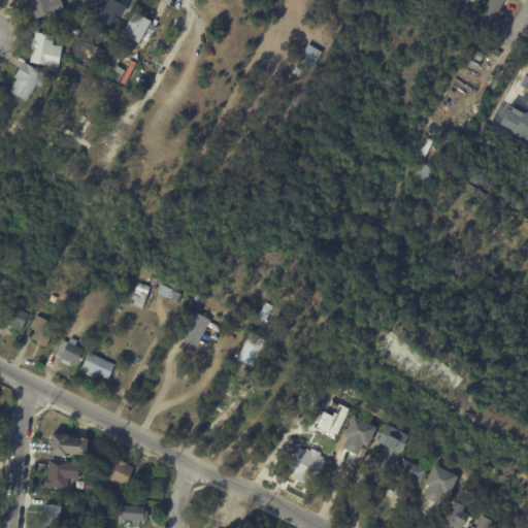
[(34,10),(29,0),(56,0),(57,1),(59,0),(62,0),(66,9),(38,21),(34,10)]
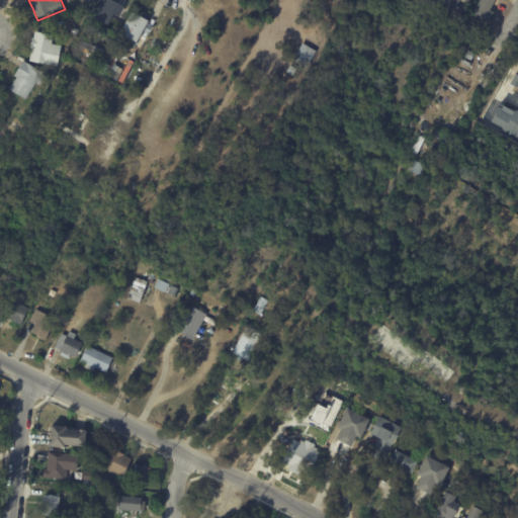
[(421,0),(429,0),(434,2),(431,8),(420,3),(421,0)]
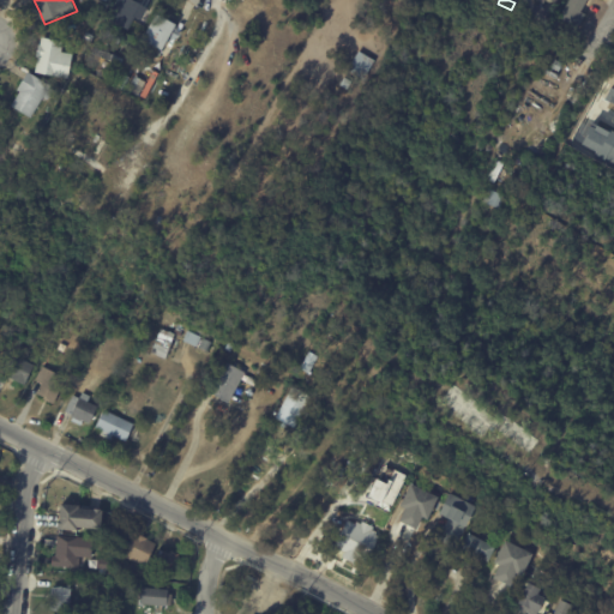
[(585,0),(581,11),(585,13),(578,25),(559,16),(566,0),(585,0)]
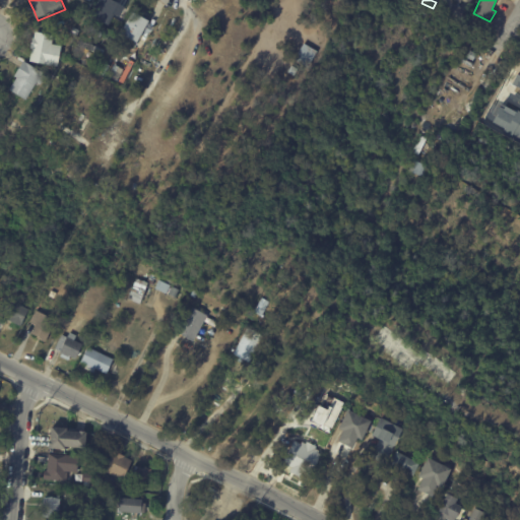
[(81,13),(86,10),(90,20),(85,22),(81,13)]
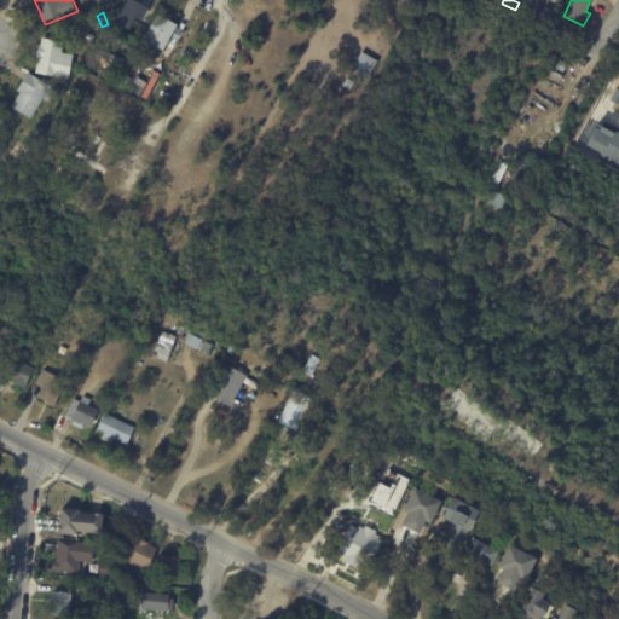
[(143,40),(163,50),(177,23),(156,13),(143,40)]
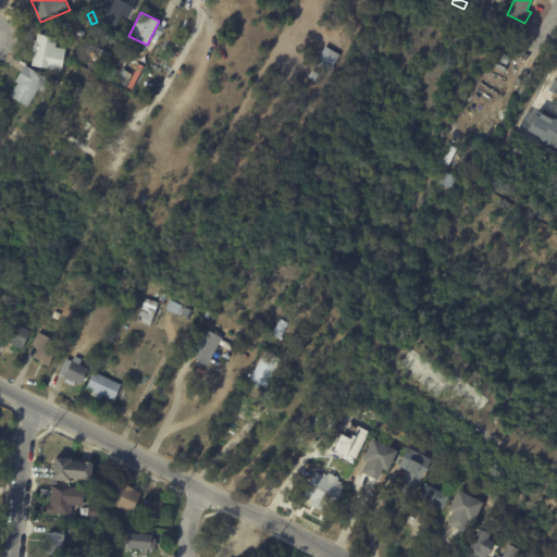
[(77,35),(81,29),(87,34),(84,39),(77,35)]
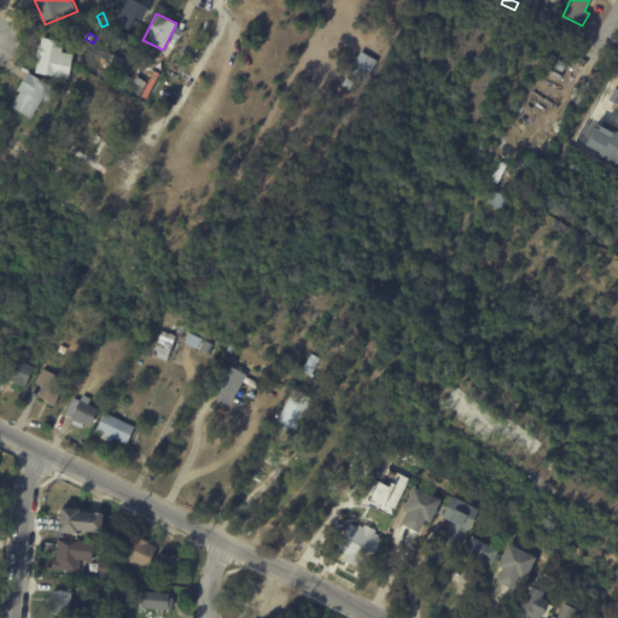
[(76,56),(73,80),(39,74),(41,58),(40,58),(42,46),(44,46),(45,39),(68,42),(65,53),(76,56)]
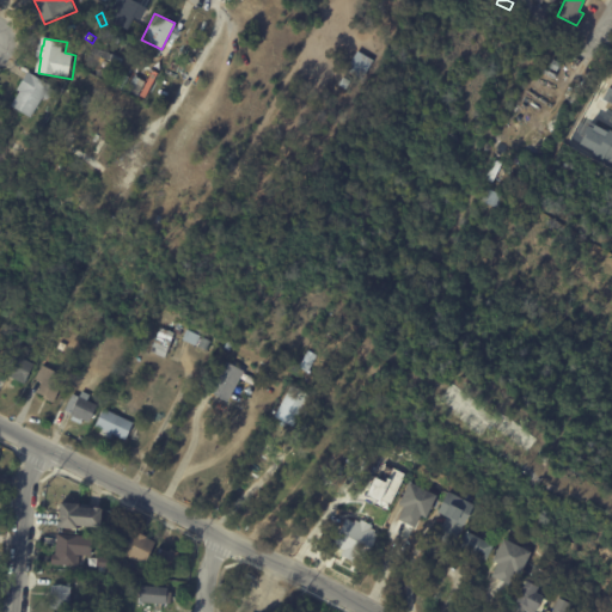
[(355,49),(371,59),(360,78),(343,68),(355,49)]
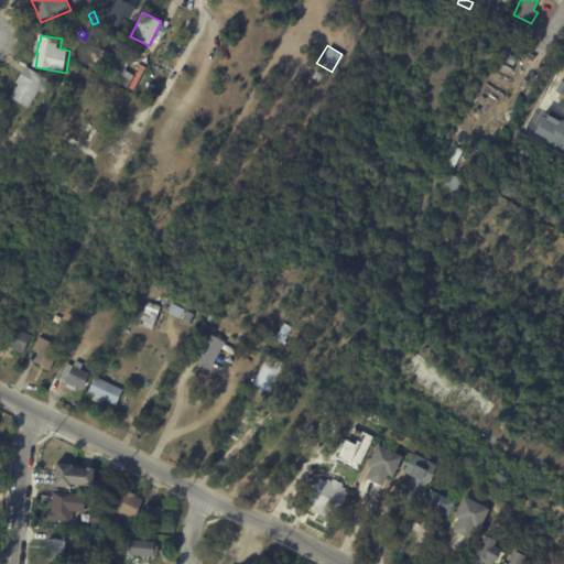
[(42,91),(31,109),(13,98),(21,85),(19,84),(29,67),(50,80),(49,82),(53,84),(46,93),(43,90),(42,91)]
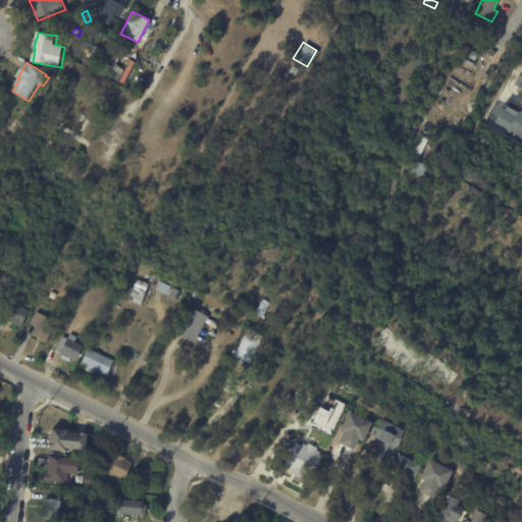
[(290,64),(297,68),(294,75),(286,71),(290,64)]
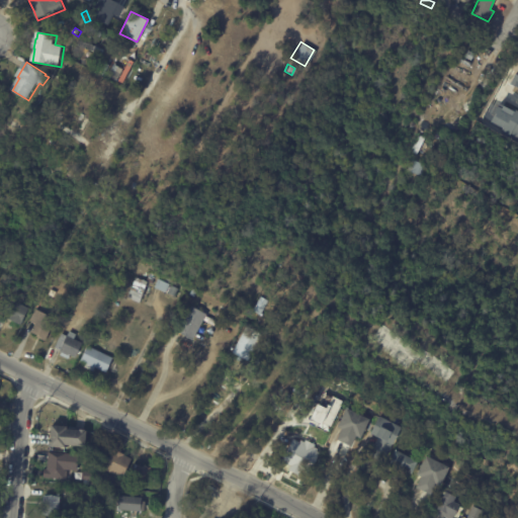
[(87,132),(84,130),(82,134),(75,130),(71,137),(59,128),(70,110),(65,106),(68,100),(74,104),(75,102),(88,110),(87,111),(93,115),(91,119),(94,121),(87,132)]
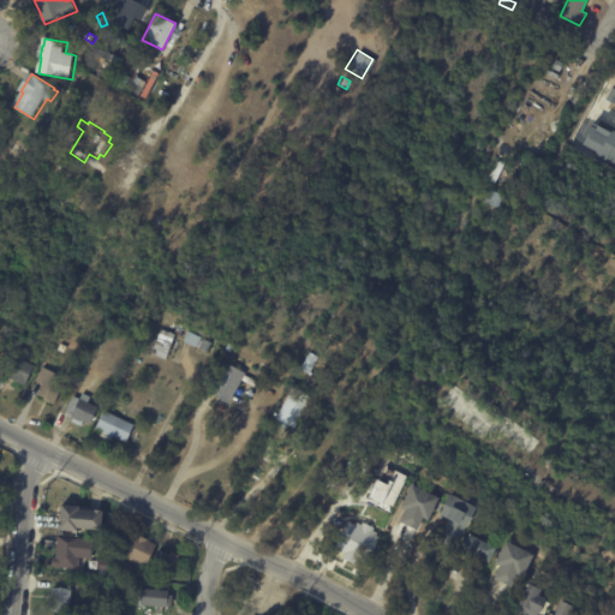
[(174,338),(167,359),(153,354),(161,329),(175,334),(174,338)]
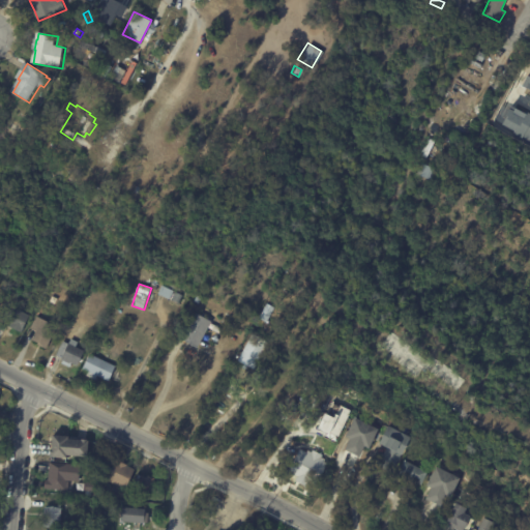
[(166,297),(158,294),(163,286),(177,292),(176,293),(185,296),(181,304),(166,297)]
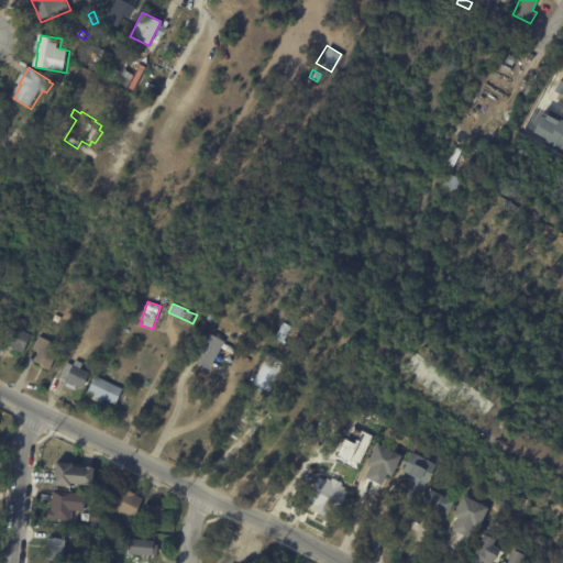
[(34,335),(25,354),(2,343),(18,311),(24,315),(19,329),(34,335)]
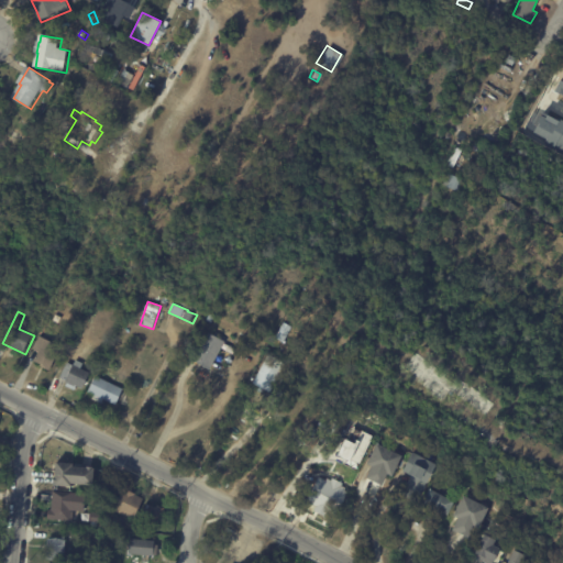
[(279,342),(271,335),(282,320),(290,327),(279,342)]
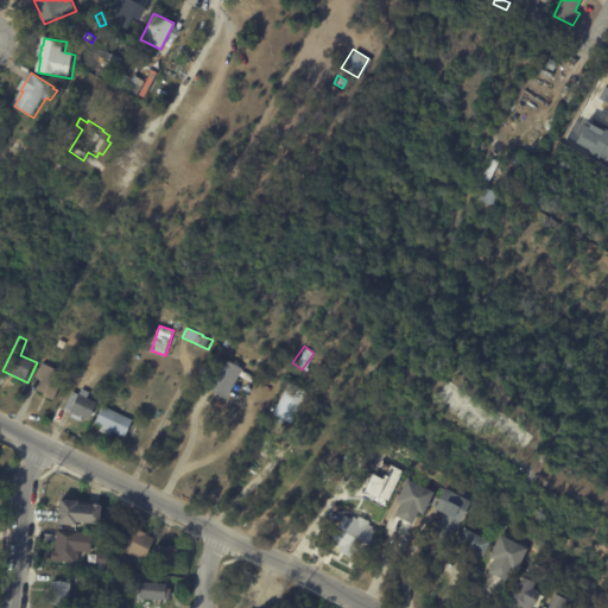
[(213,391),(227,361),(246,369),(233,400),(213,391)]
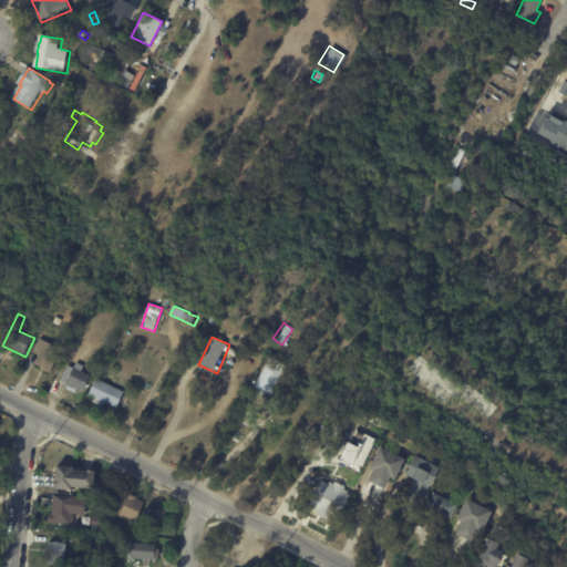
[(44,371),(43,371),(44,368),(38,366),(41,356),(35,352),(41,339),(63,349),(53,374),(44,371)]
